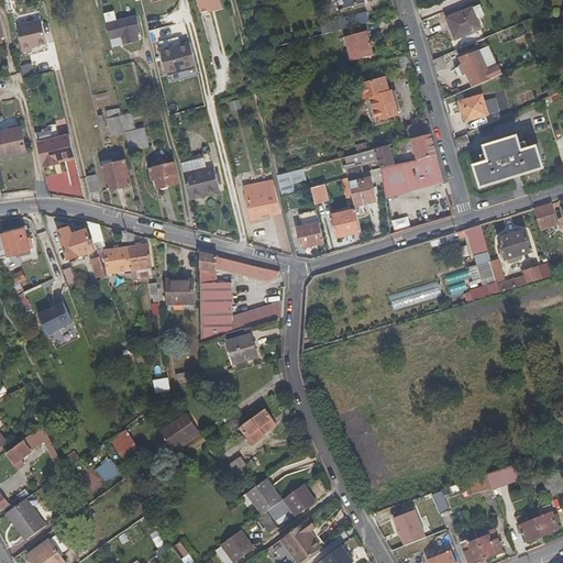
[(220,0),(197,0),(200,12),(222,7),(220,0)]
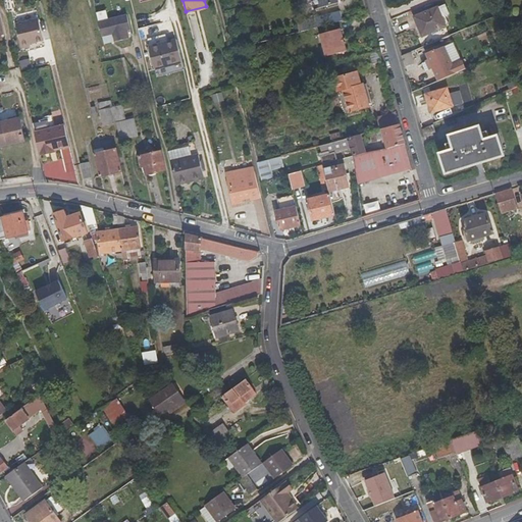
[(312,0),(316,9),(337,3),(335,0),(312,0)]
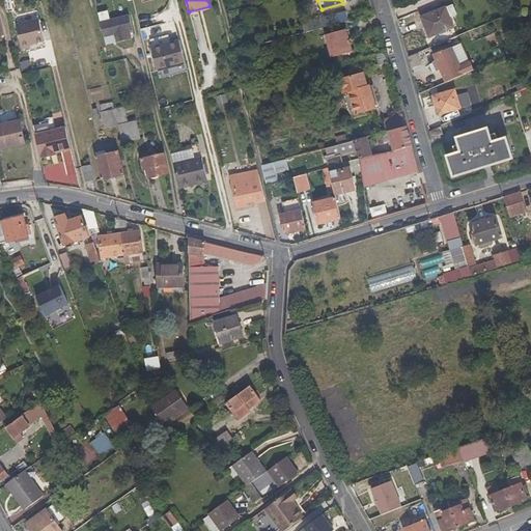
[(452,27),(444,8),(421,18),(429,37),(452,27)]
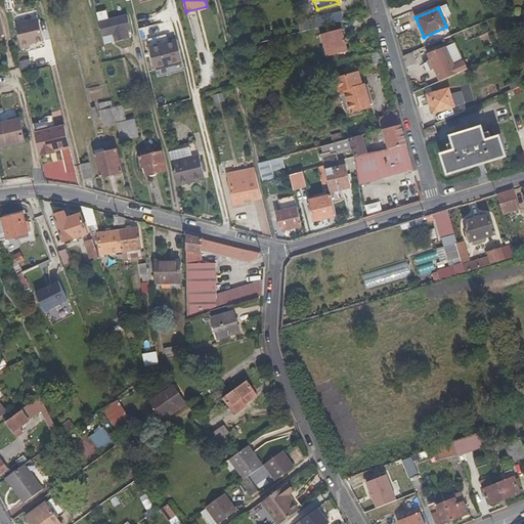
[(341,11),(302,22),(304,31),(313,29),(343,20),(341,11)]
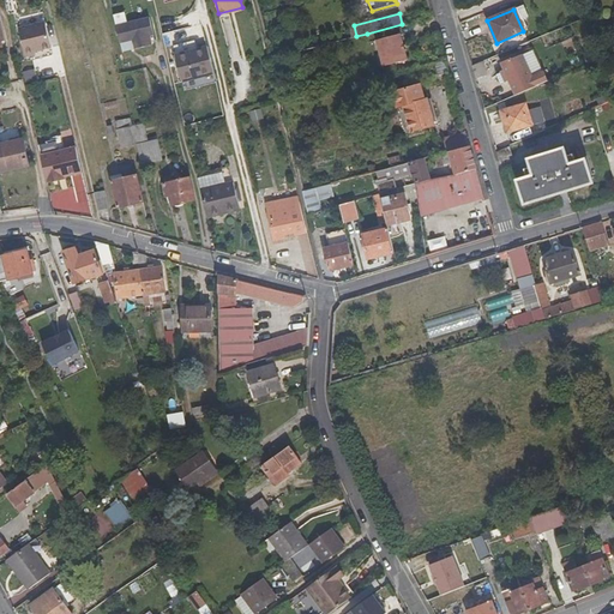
[(154,29),(151,16),(115,24),(120,42),(133,40),(136,48),(154,43),(151,35),(154,35),(152,29),(154,29)]
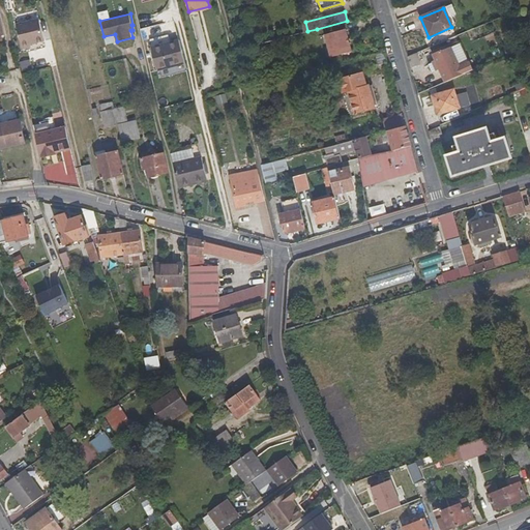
[(39,19),(17,24),(22,48),(30,47),(30,43),(45,40),(39,19)]
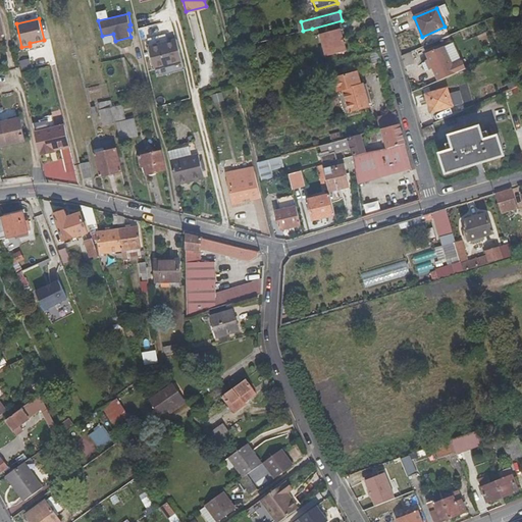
[(338,29),(319,35),(325,56),(345,51),(338,29)]
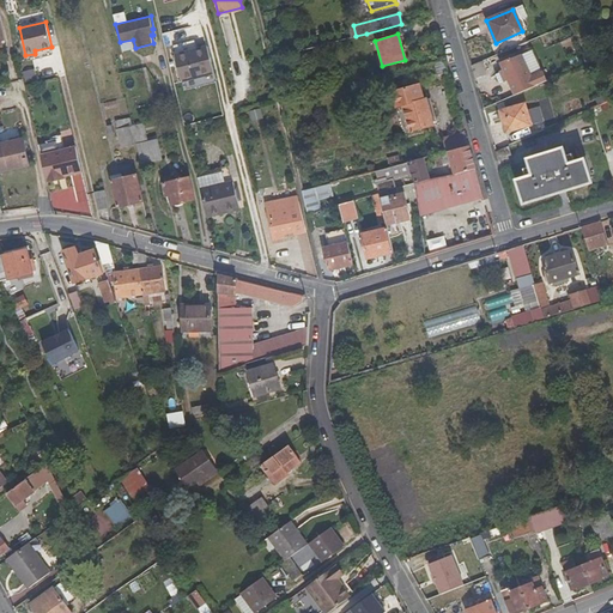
[(207,48),(175,55),(182,82),(213,73),(207,48)]
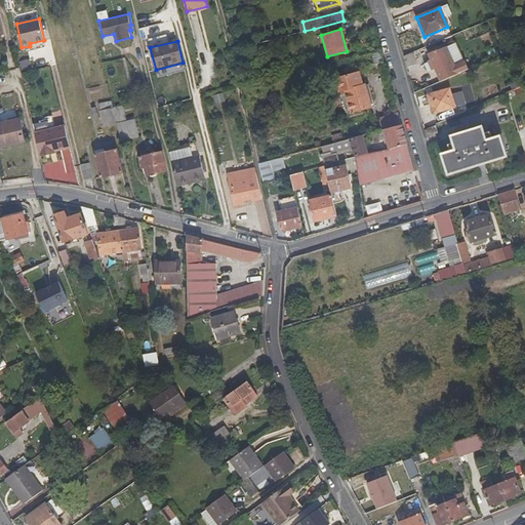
[(455,43),(447,46),(455,66),(463,62),(455,43)]
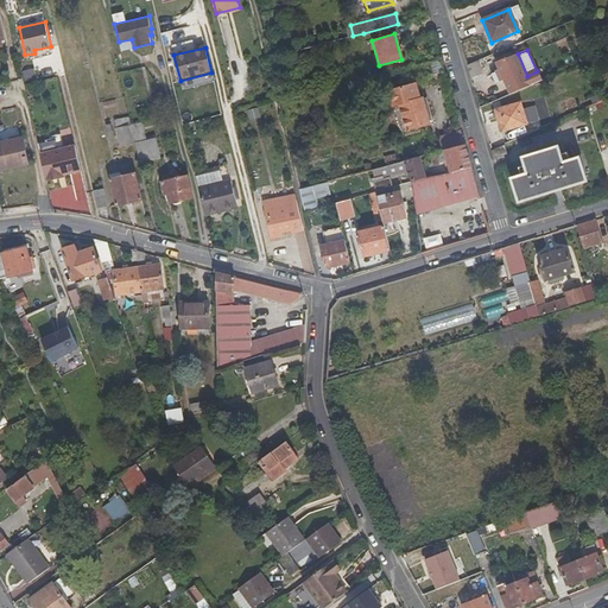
[(518,54),(507,58),(507,57),(496,62),(500,69),(496,71),(500,81),(504,78),(511,95),(542,81),(537,71),(527,76),(518,54)]
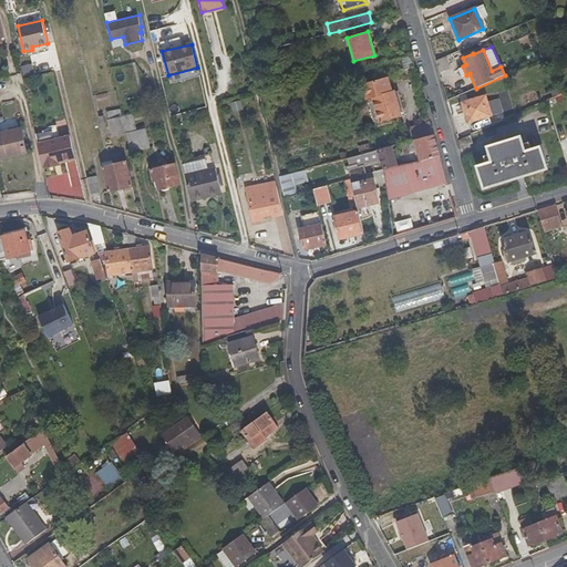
[(413,66),(409,54),(400,57),(403,70),(413,68),(413,66)]
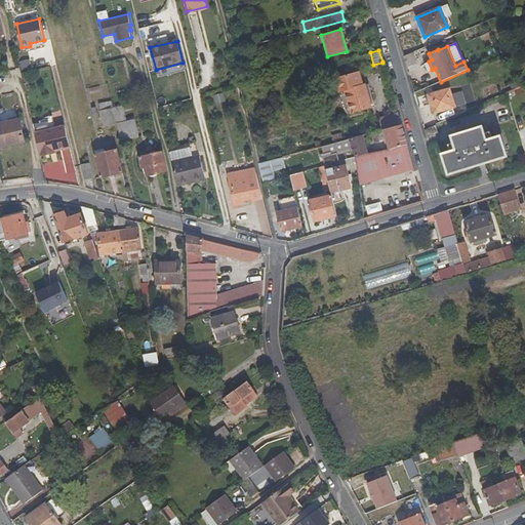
[(30,59),(19,62),(22,70),(32,68),(30,59)]
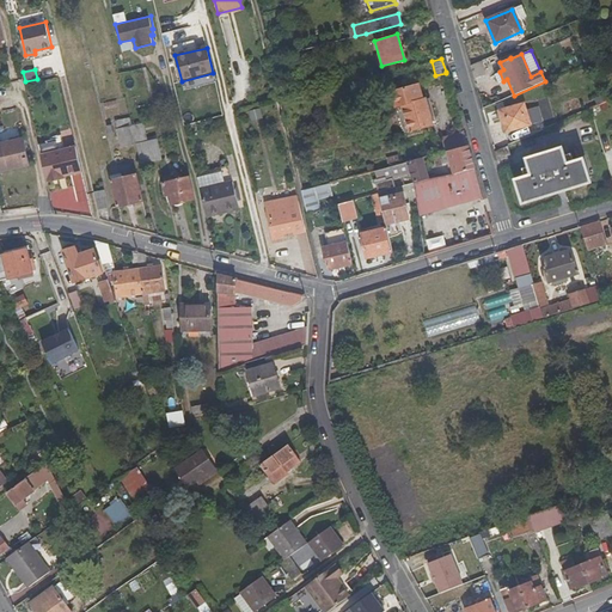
[(421,101),(416,85),(391,92),(395,108),(402,105),(409,133),(433,126),(429,117),(436,116),(432,97),(421,101)]
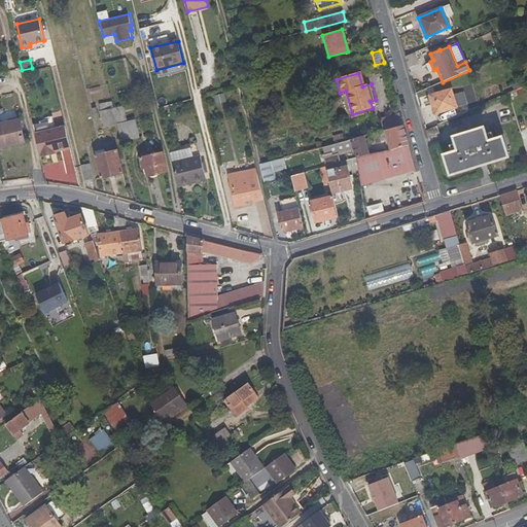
[(458,107),(452,88),(429,95),(434,114),(458,107)]
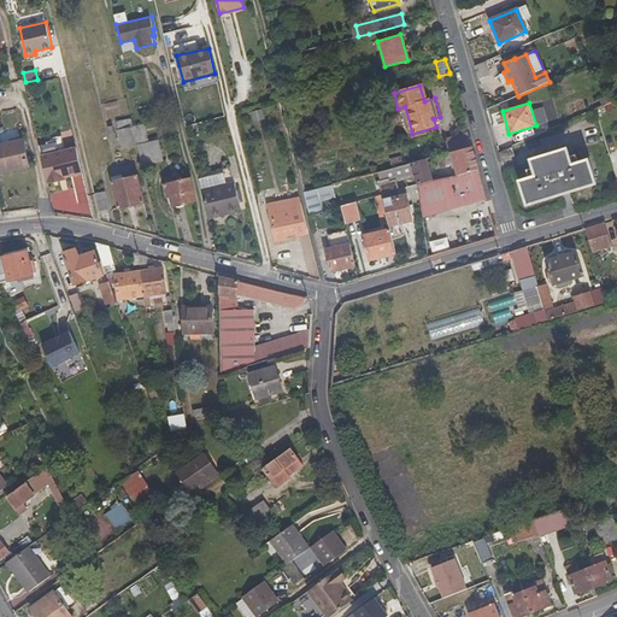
[(535,110),(536,119),(546,117),(545,107),(535,110)]
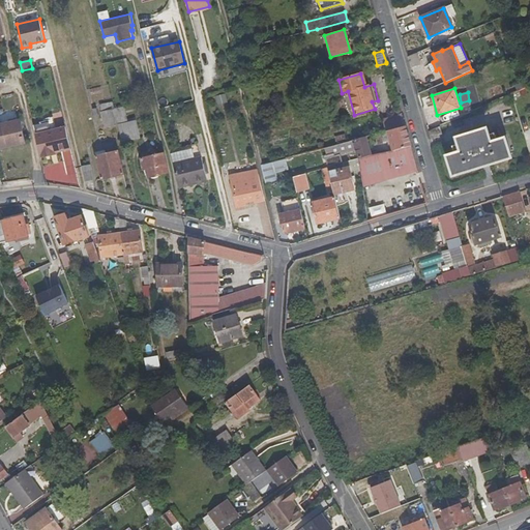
[(227,95),(216,96),(217,105),(228,102),(227,95)]
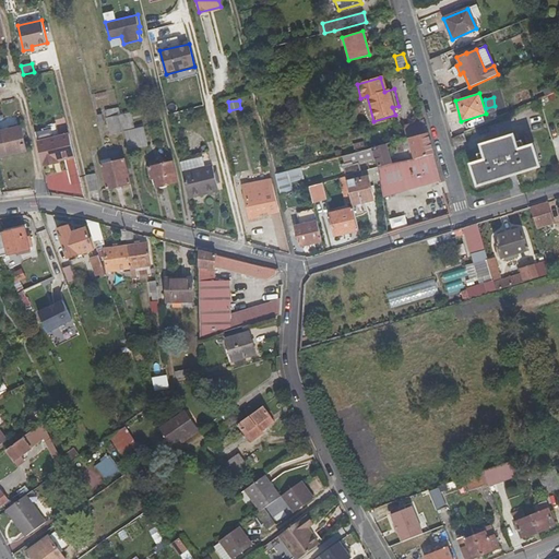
[(119,108),(105,111),(111,135),(125,132),(121,117),(119,108)]
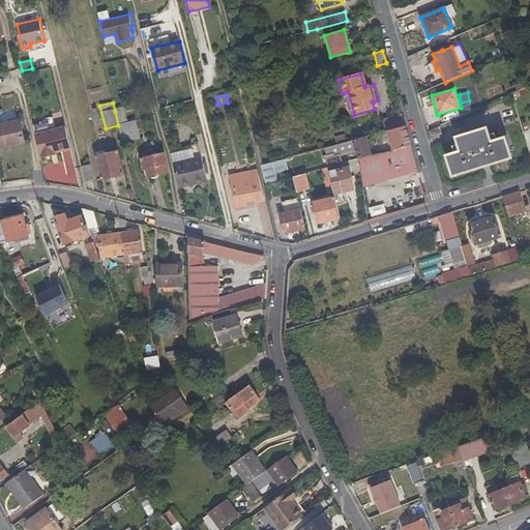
[(1,107),(0,107),(0,145),(25,141),(18,107),(2,111),(1,107)]
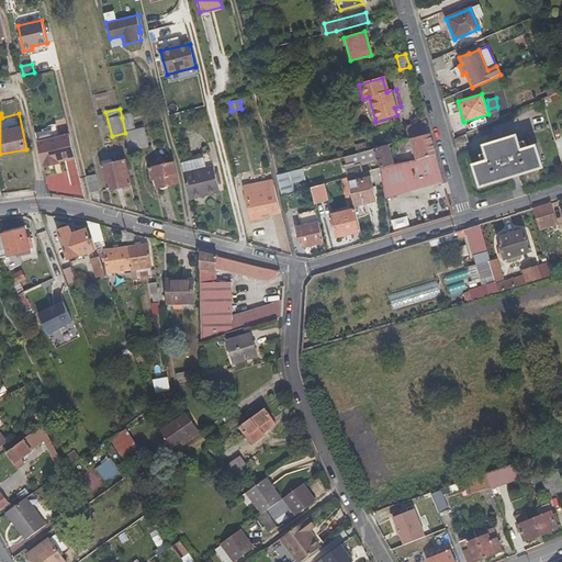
[(125,133),(130,150),(148,146),(144,128),(136,130),(133,115),(122,117),(125,133)]
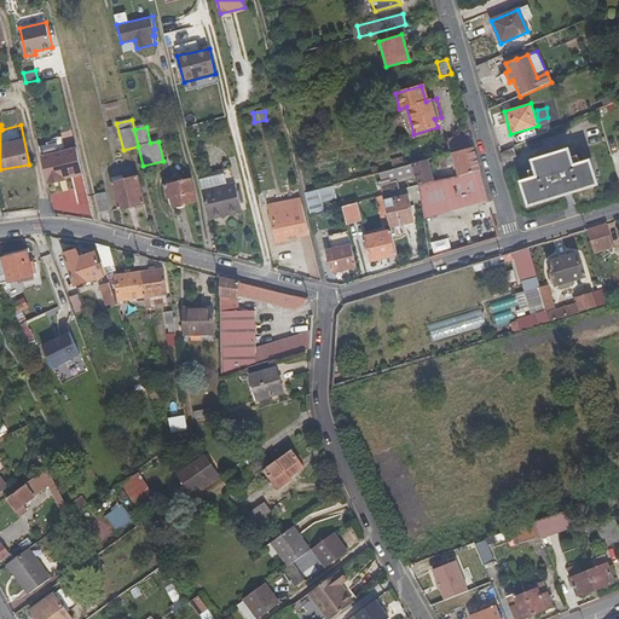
[(450,149),(446,150),(447,155),(473,148),(468,133),(447,140),(450,149)]
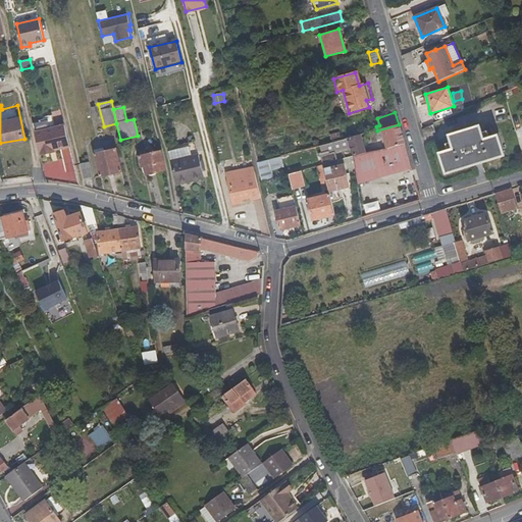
[(55,126),(53,116),(39,119),(40,121),(33,122),(41,155),(51,152),(50,151),(69,146),(64,124),(55,126)]
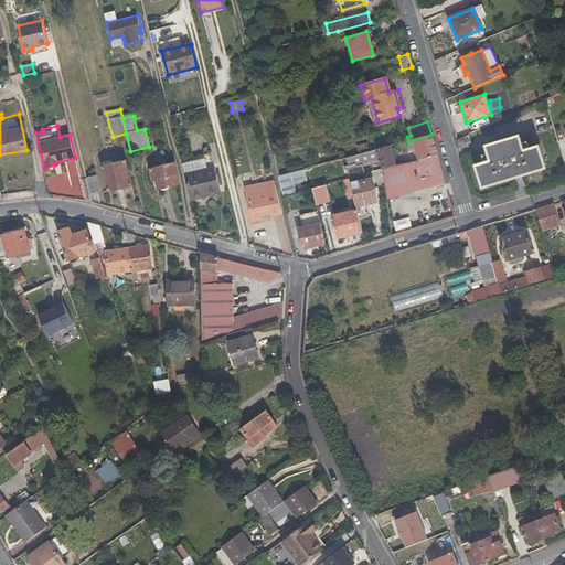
[(408,141),(398,144),(401,153),(411,151),(412,155),(416,153),(418,161),(437,156),(434,142),(432,135),(408,141)]
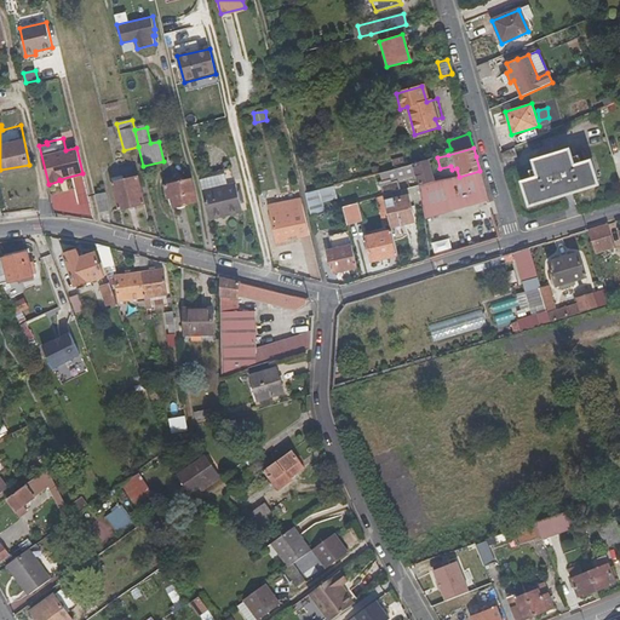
[(590,161),(574,167),(568,149),(532,162),(538,178),(522,184),(529,206),(597,184),(590,161)]
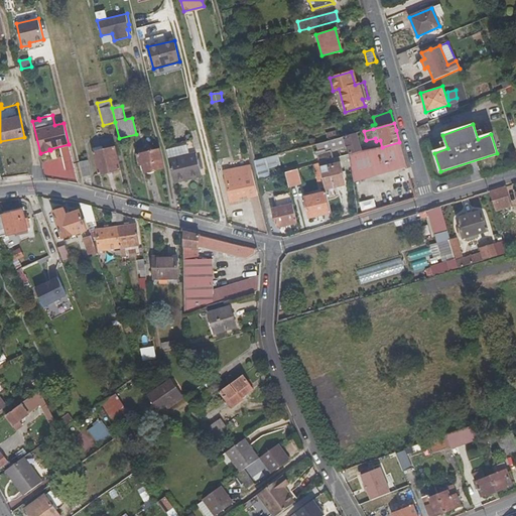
[(418,132),(419,136),(426,134),(425,130),(424,126),(417,128),(418,132)]
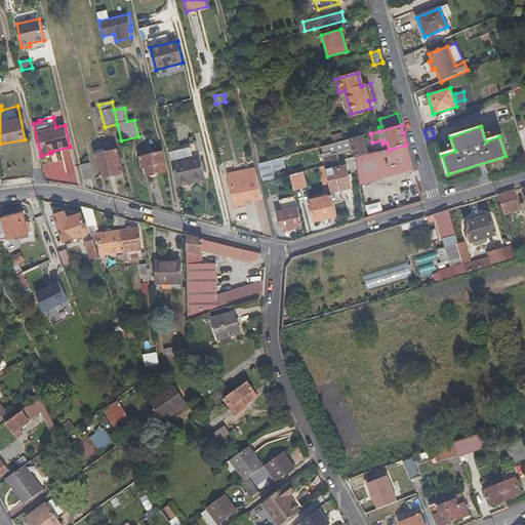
[(323,160),(326,167),(336,164),(340,163),(337,151),(352,147),(355,159),(368,156),(365,145),(362,135),(351,138),(322,147),(325,155),(321,156),(322,160),(323,160)]
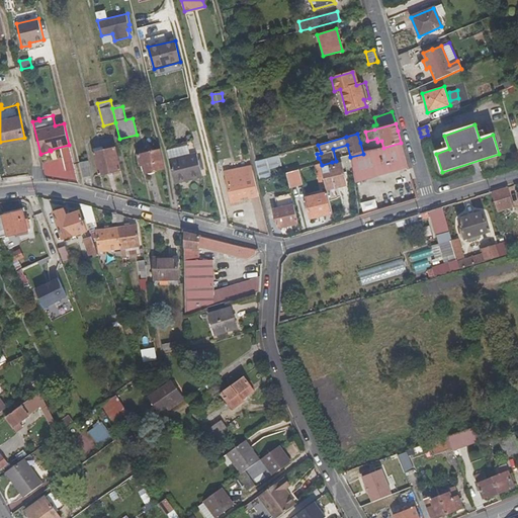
[(196,150),(193,136),(165,143),(166,147),(174,179),(201,172),(200,166),(197,154),(196,150)]
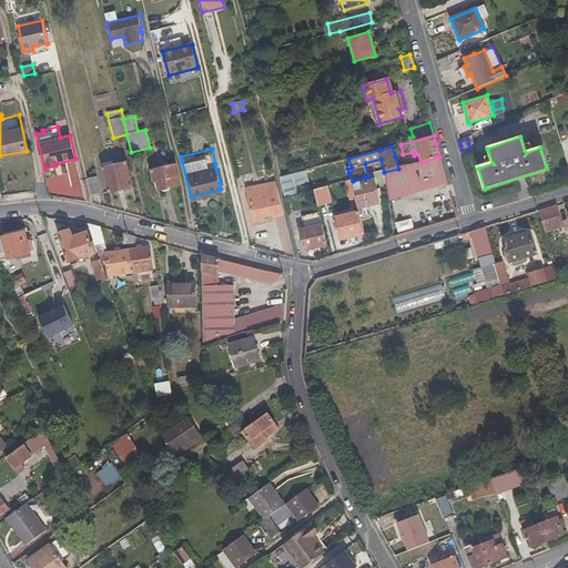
[(385,175),(388,201),(447,184),(446,182),(439,156),(421,162),(398,169),(384,172),(385,175)]
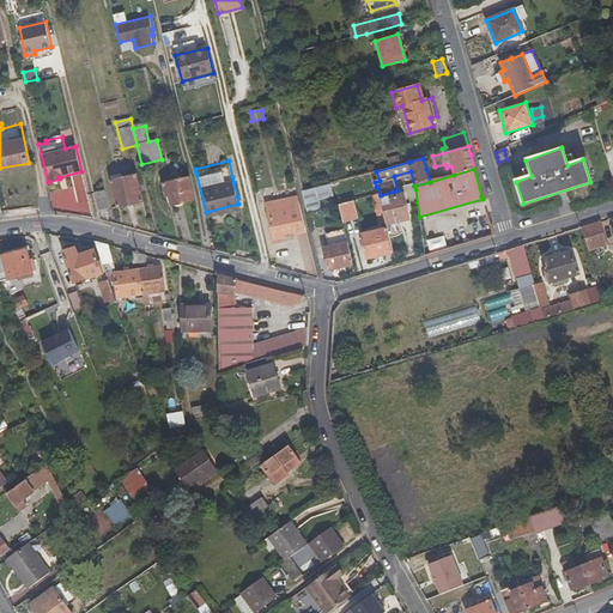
[(137,175),(111,181),(117,207),(143,201),(137,175)]
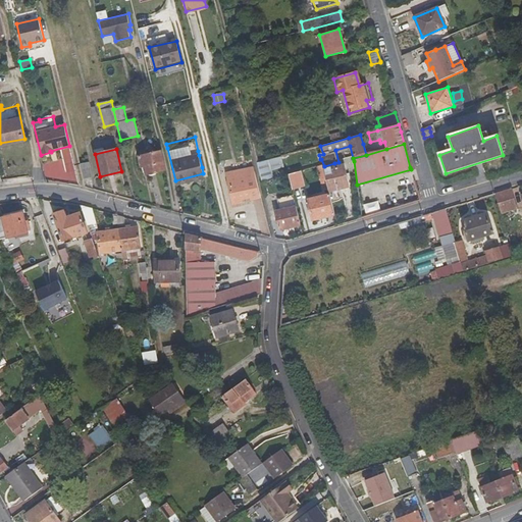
[(144,164),(147,175),(166,170),(161,151),(139,156),(141,164),(144,164)]
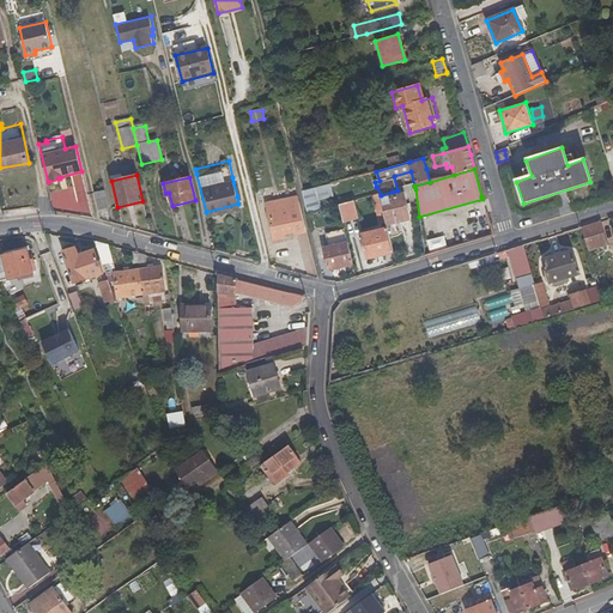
[(333,198),(329,183),(302,192),(308,216),(311,214),(322,212),(320,201),(333,198)]
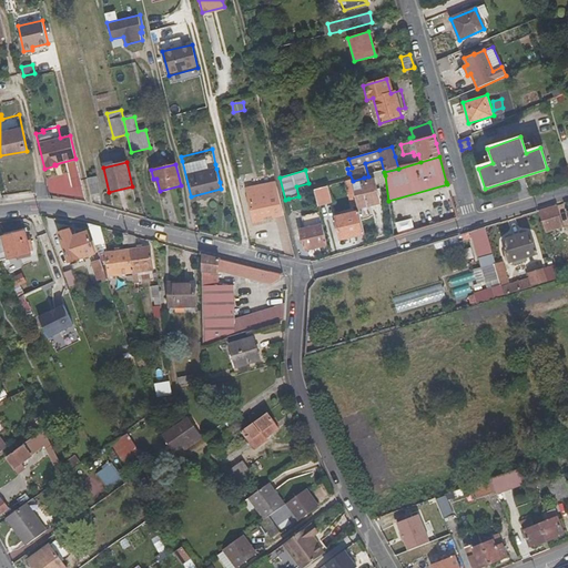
[(85,180),(90,196),(99,194),(95,178),(85,180)]
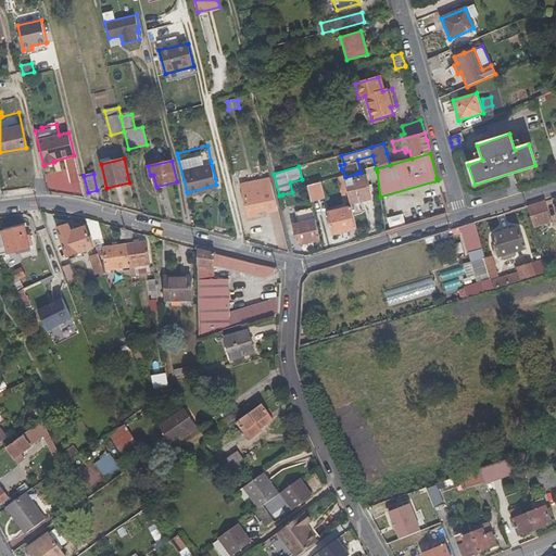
[(345,177),(341,178),(342,184),(349,204),(349,205),(369,200),(364,178),(357,179),(356,174),(345,177)]
